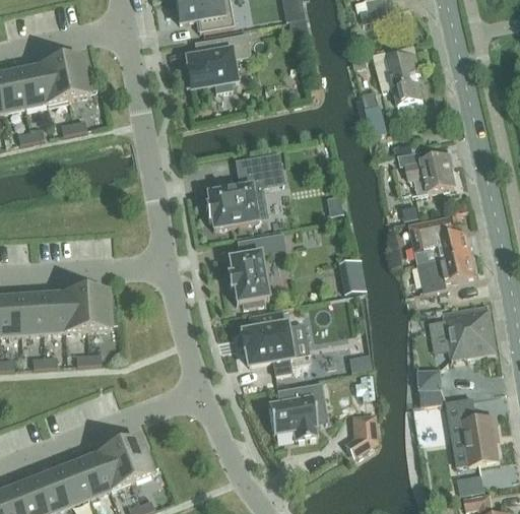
[(175,0),(179,22),(198,19),(200,29),(199,29),(199,31),(234,25),(229,0),(175,0)]
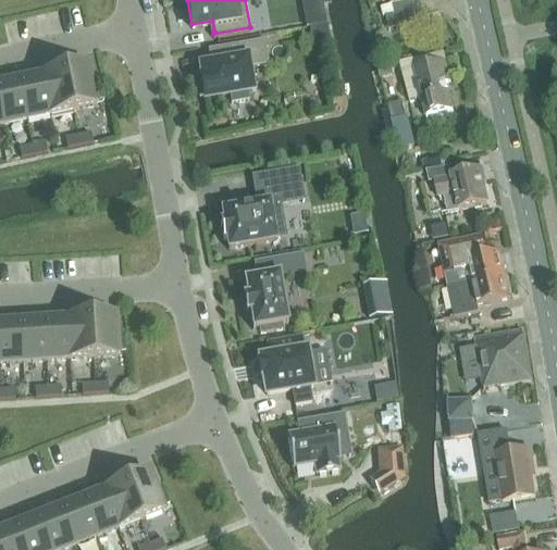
[(313,0),(304,2),(307,22),(310,22),(327,19),(324,0),(313,0)]
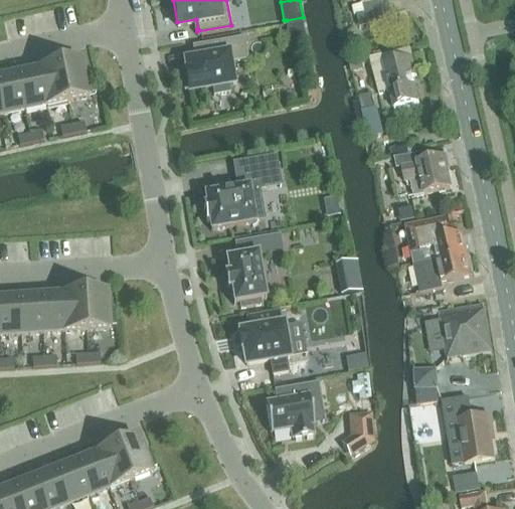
[(362,0),(364,8),(357,10),(359,22),(384,16),(381,4),(379,4),(378,0),(362,0)]
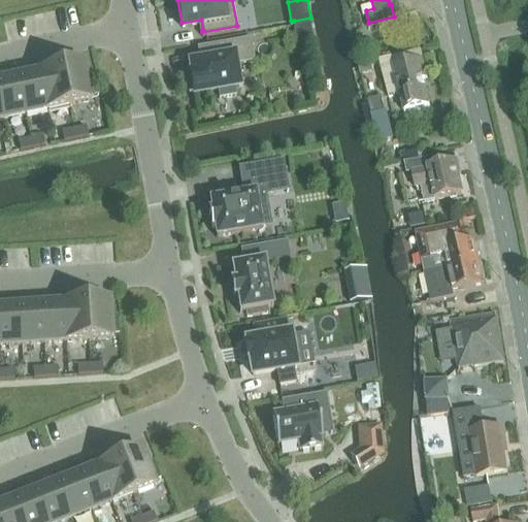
[(314,36),(310,18),(294,21),(297,39),(314,36)]
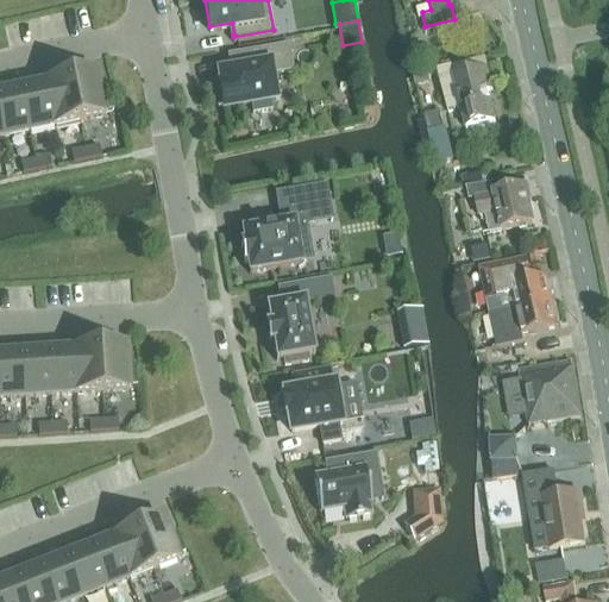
[(220,68),(223,80),(220,80),(220,83),(215,83),(219,101),(224,100),(224,104),(252,99),(253,107),(272,105),(270,95),(275,94),(271,69),(293,64),(289,39),(228,50),(232,66),(220,68)]
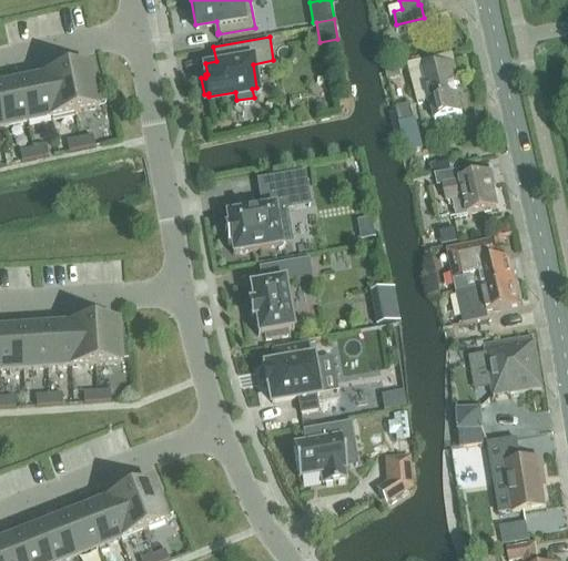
[(454,49),(422,57),(424,65),(456,59),(455,54),(454,49)]
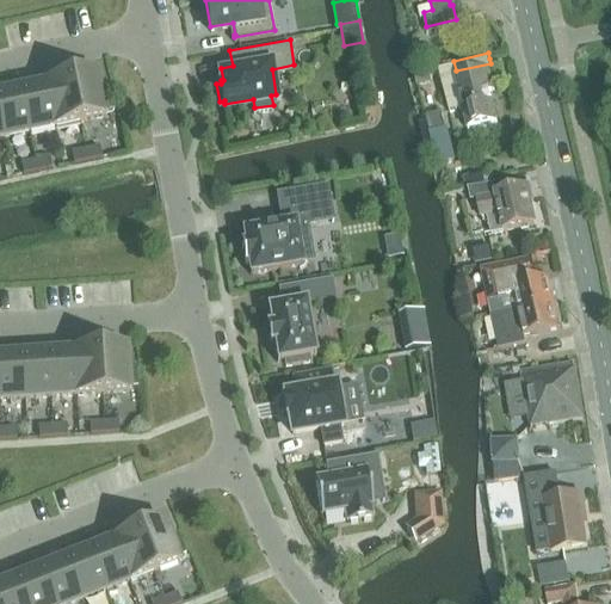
[(449,108),(464,104),(469,123),(498,116),(491,86),(495,85),(491,63),(456,71),(454,61),(439,65),(449,108)]
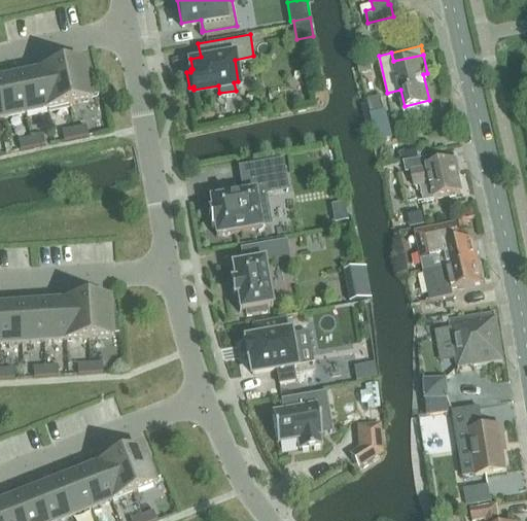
[(83,58),(61,63),(69,100),(92,96),(91,92),(98,91),(95,72),(88,74),(83,58)]
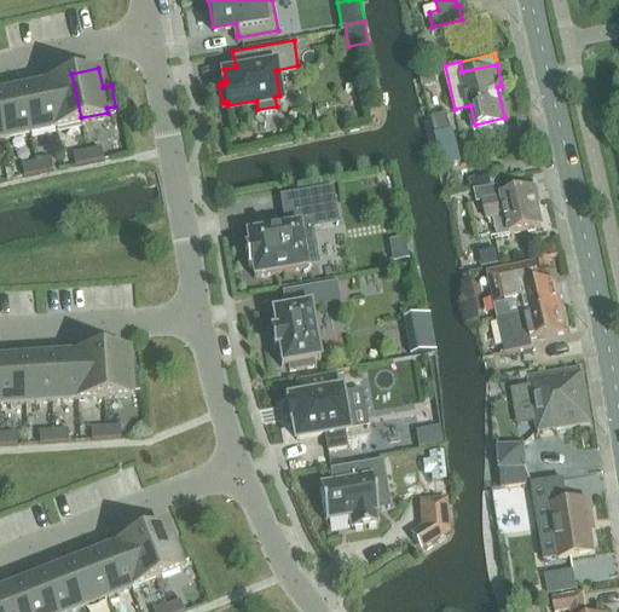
[(81,117),(71,74),(46,80),(56,123),(81,117)]
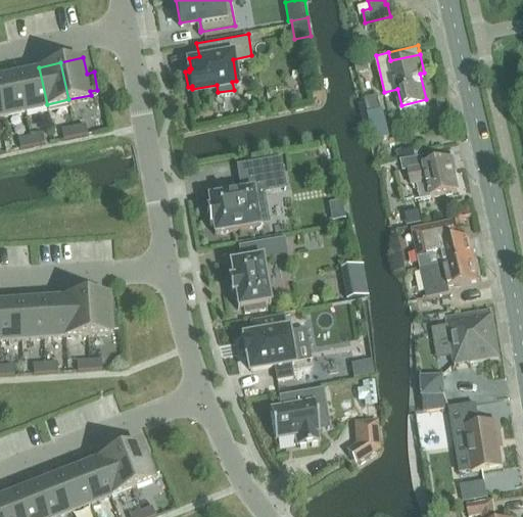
[(39,67),(17,72),(26,108),(47,104),(39,67)]
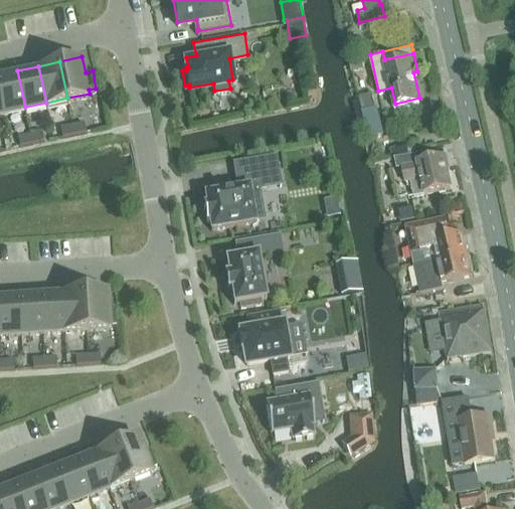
[(25,107),(17,70),(0,73),(0,96),(3,112),(25,107)]
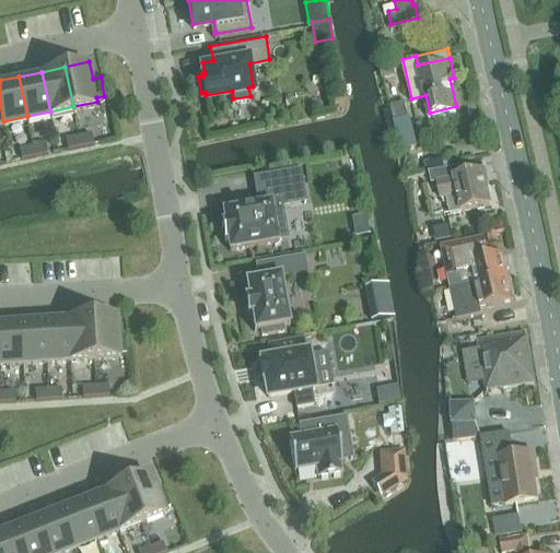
[(405,97),(391,101),(401,145),(416,141),(405,97)]
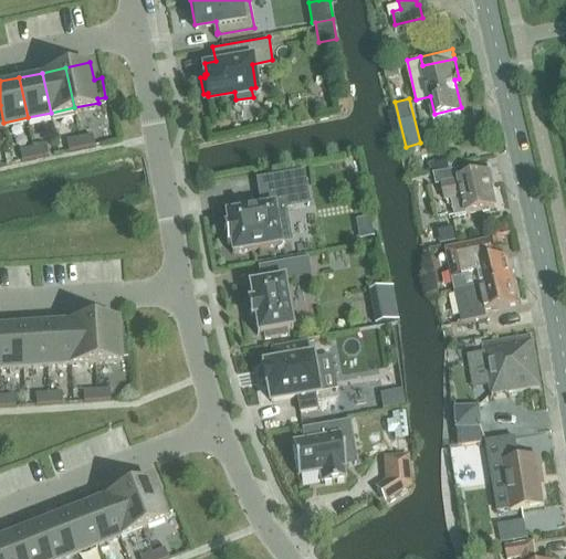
[(80,133),(82,144),(95,140),(92,129),(80,133)]
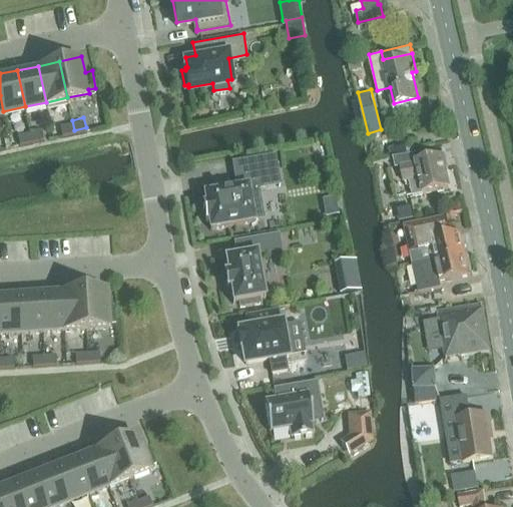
[(72,120),(60,122),(62,132),(74,130),(72,120)]
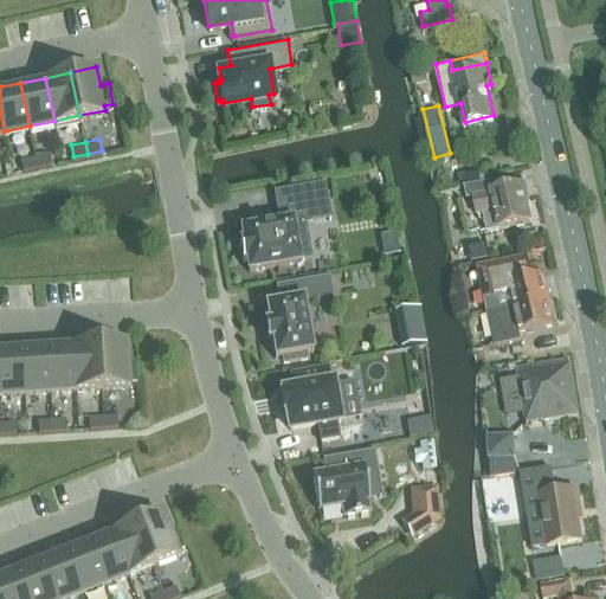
[(36,153),(38,165),(51,161),(49,149),(36,153)]
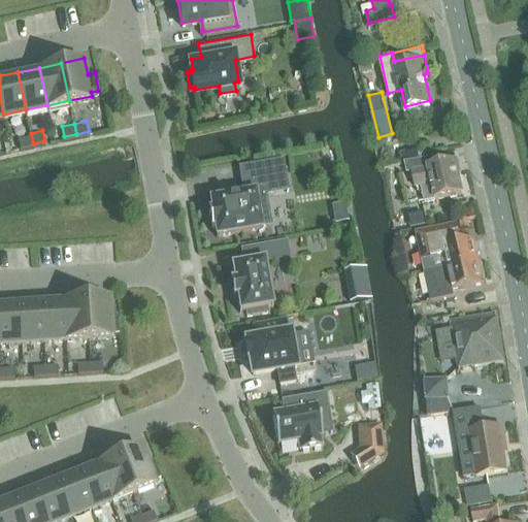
[(31,133),(19,135),(21,145),(33,143),(31,133)]
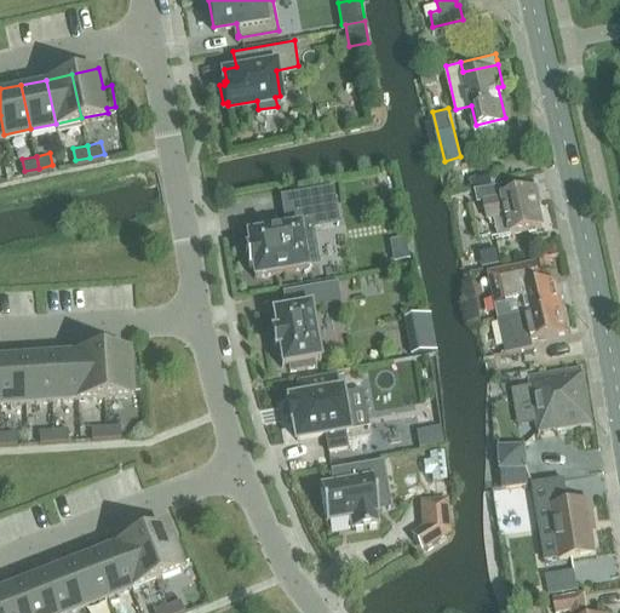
[(498,171),(483,173),(484,183),(500,181),(498,171)]
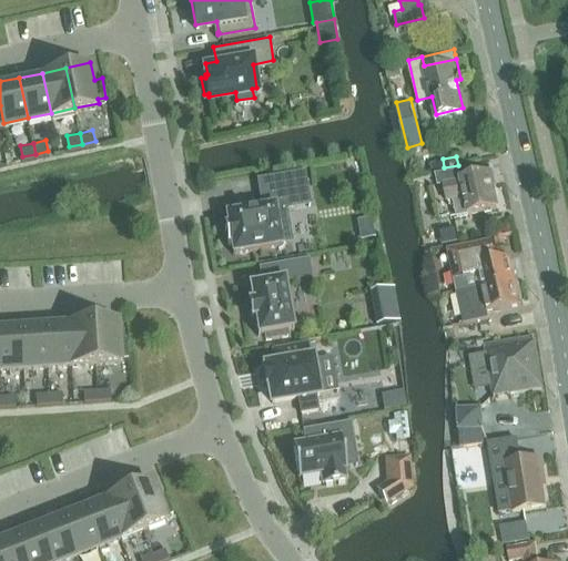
[(460,175),(458,166),(458,165),(435,171),(437,182),(444,181),(447,196),(448,196),(449,200),(455,199),(457,212),(468,210),(496,203),(490,179),(488,169),(460,175)]
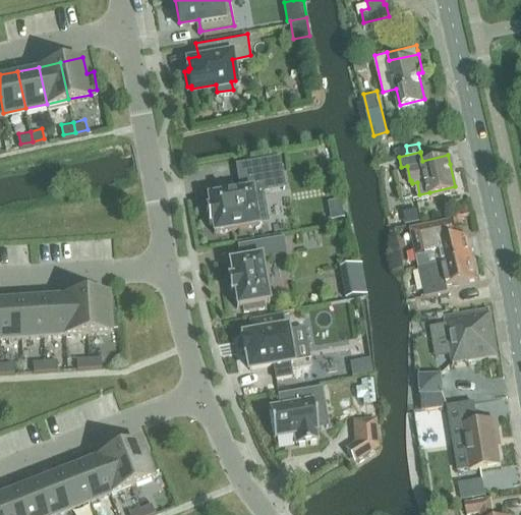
[(205,210),(208,226),(211,225),(213,235),(258,227),(258,225),(269,224),(261,181),(283,177),(279,159),(242,166),(246,191),(206,198),(208,209),(205,210)]
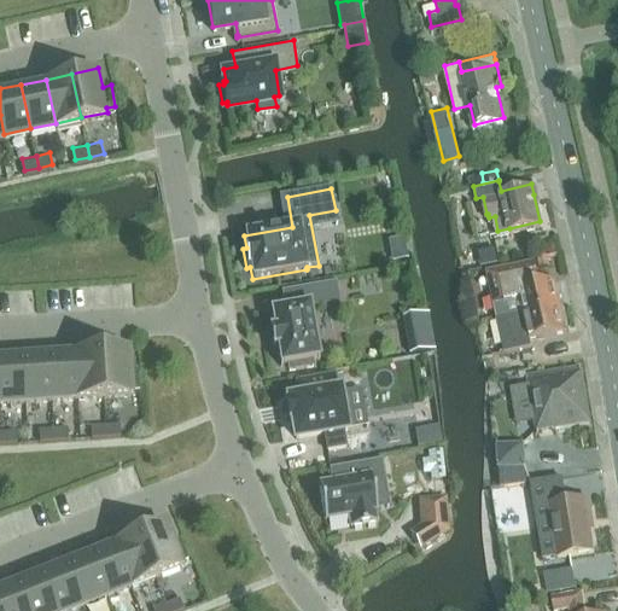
[(547,250),(537,252),(540,261),(548,260),(547,252),(547,250)]
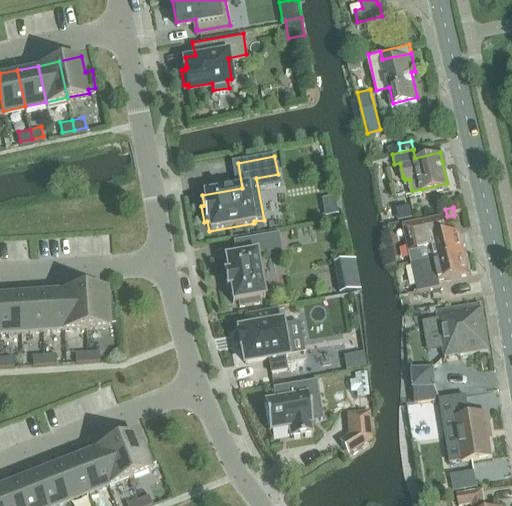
[(443,210),(404,219),(412,261),(465,250),(463,244),(465,242),(463,234),(461,233),(459,228),(448,230),(443,210)]
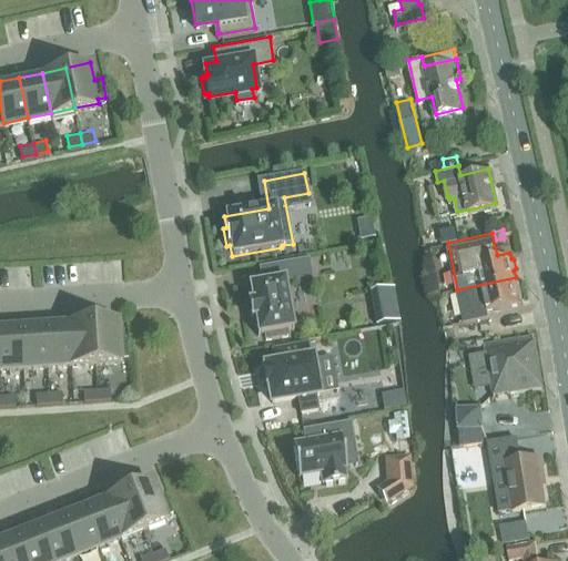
[(250,283),(253,297),(251,298),(251,297),(249,298),(249,299),(250,299),(252,314),(251,314),(252,315),(253,315),(255,314),(259,329),(257,329),(259,332),(260,330),(265,329),(266,335),(287,332),(287,326),(292,325),(294,325),(293,323),(285,276),(312,272),(308,255),(260,264),(263,278),(252,281),(250,281),(250,283)]
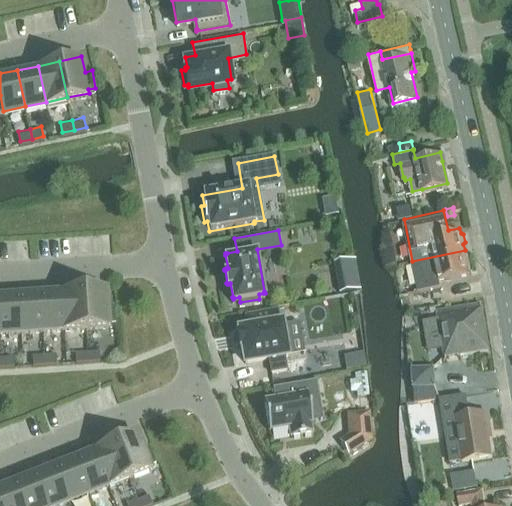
[(441,284),(439,278),(470,271),(468,266),(470,264),(468,255),(466,254),(465,250),(412,261),(418,290),(441,284)]
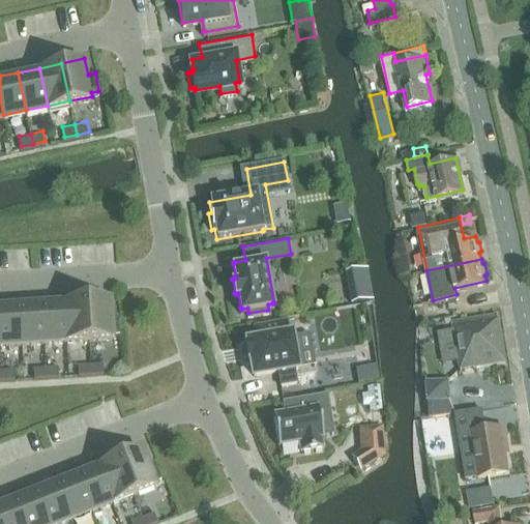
[(370,285),(351,288),(352,298),(371,295),(370,285)]
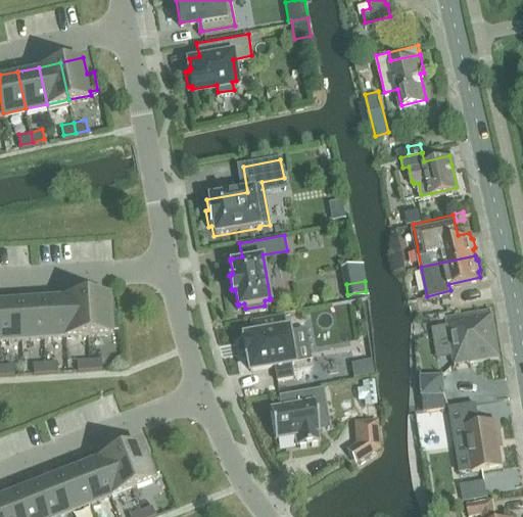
[(108,293),(85,294),(88,332),(111,331),(110,327),(119,327),(116,309),(109,309),(108,293)]
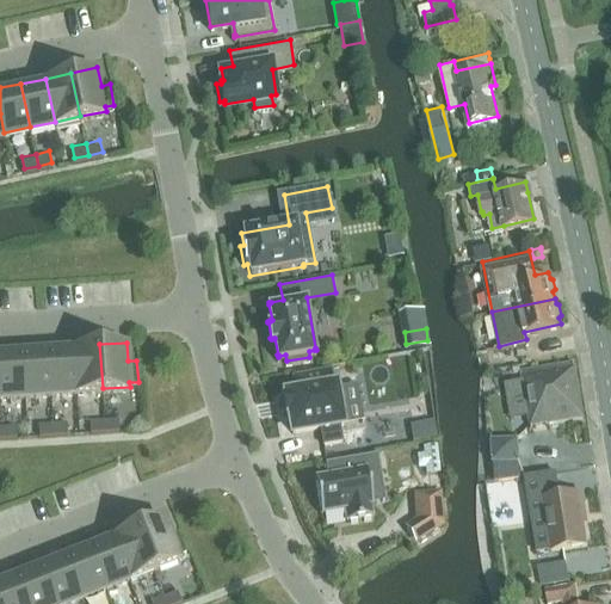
[(76,390),(103,388),(99,344),(74,345),(76,390)]
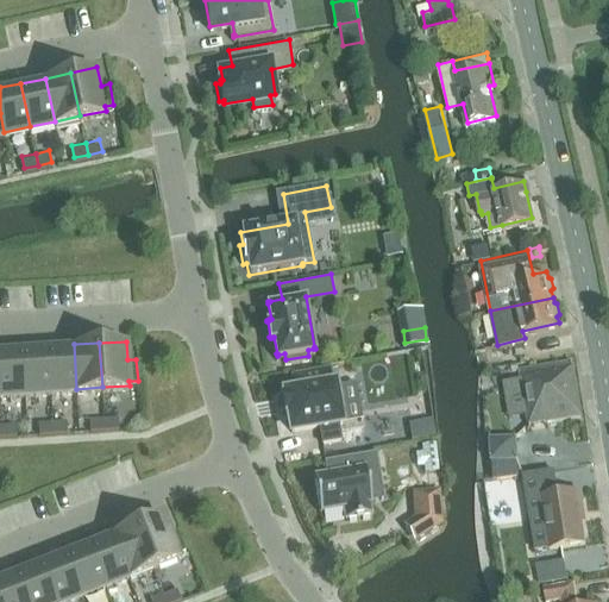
[(74,344),(48,346),(51,390),(76,389),(74,344)]
